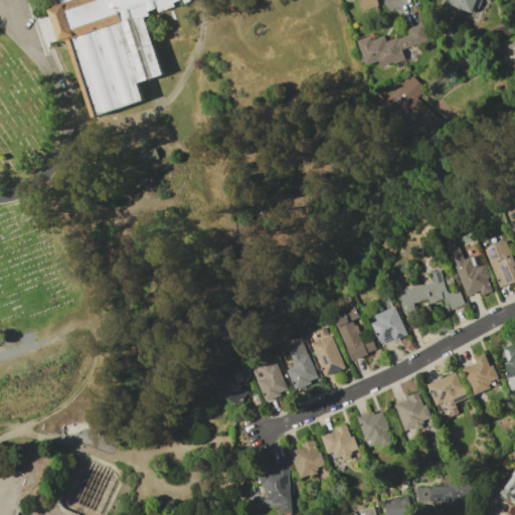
[(198,0),(199,1),(148,18),(168,79),(144,88),(149,103),(94,121),(56,10),(65,7),(62,0),(198,0)]
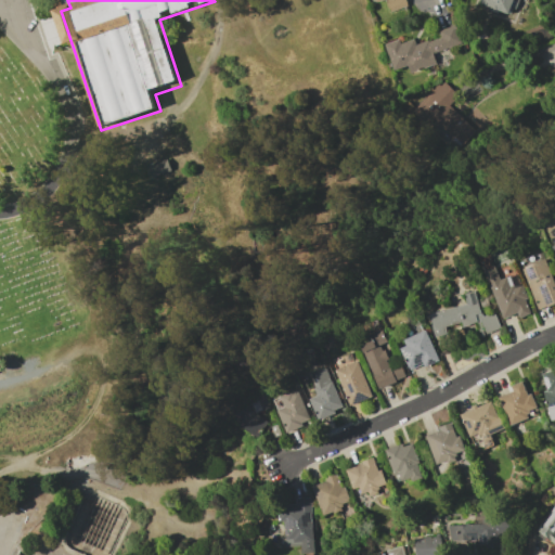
[(404,7),(402,0),(372,0),(373,3),(382,0),(385,0),(389,12),(404,7)]
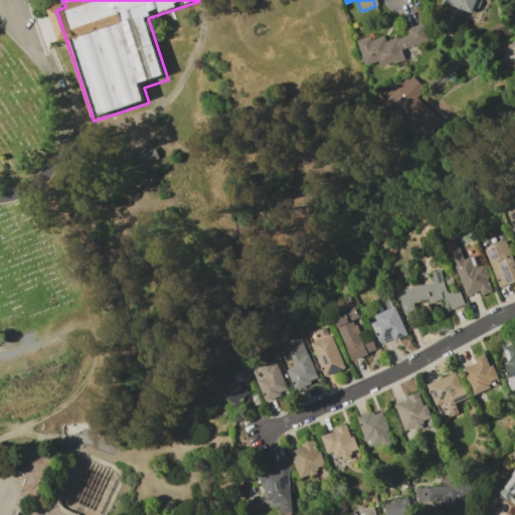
[(480,0),(447,0),(446,7),(476,15),(480,0)]
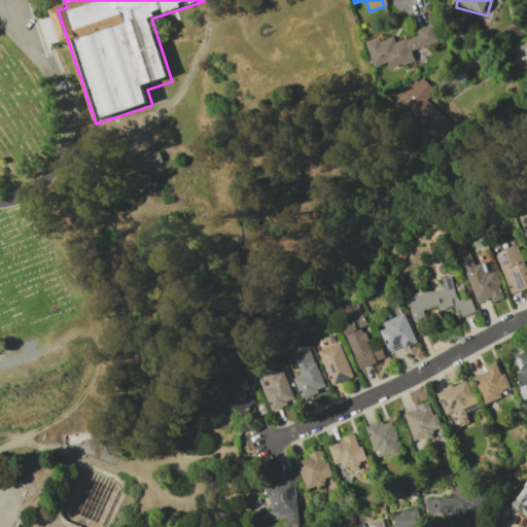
[(437,42),(431,24),(414,29),(416,35),(393,42),(392,37),(380,40),(379,37),(364,41),(373,67),(387,63),(388,69),(414,61),(411,50),(437,42)]
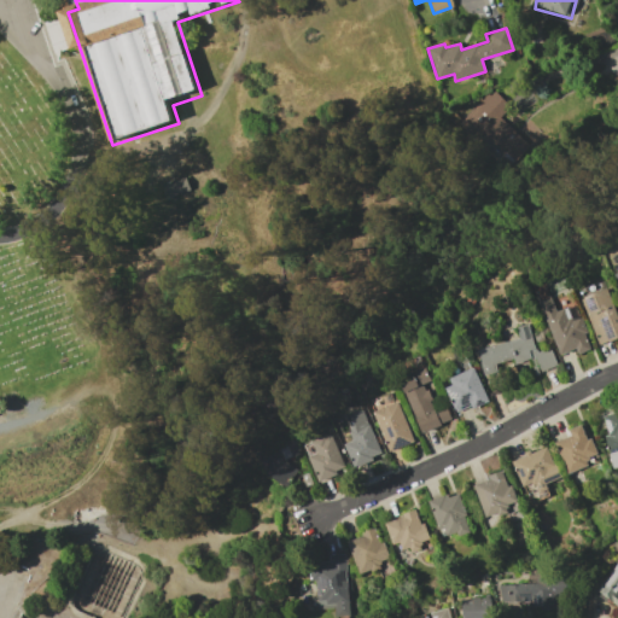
[(529,146),(499,115),(508,106),(493,89),(460,120),(506,168),(529,146)]
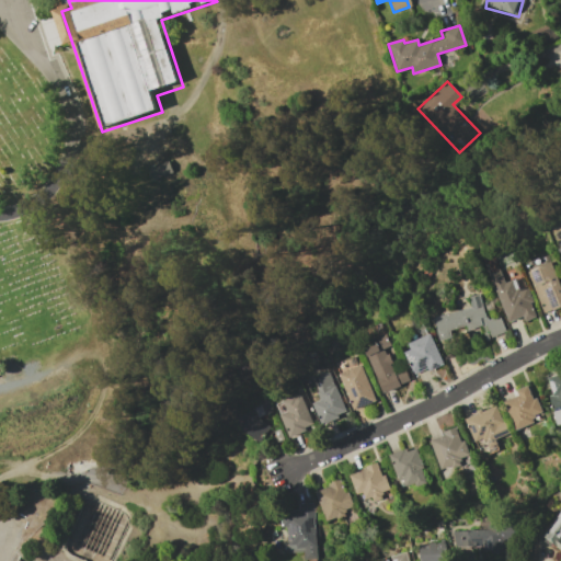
[(172,172),(168,160),(145,168),(150,181),(172,172)]
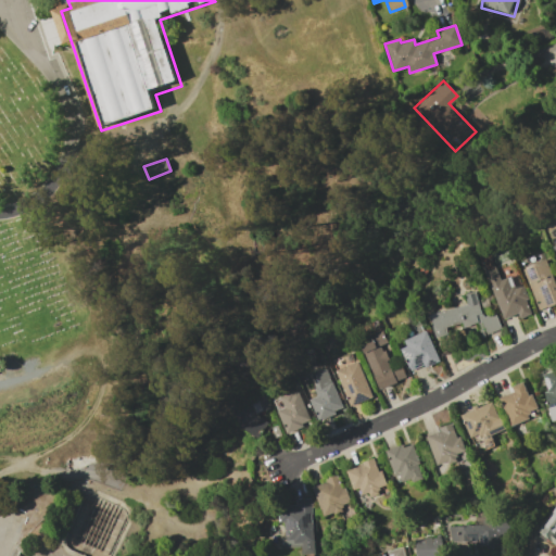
[(521,268),(539,311),(555,303),(555,285),(545,258),(521,268)]
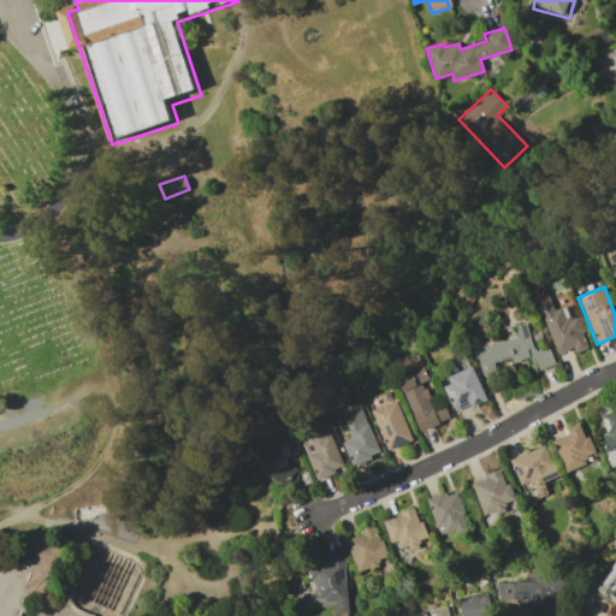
[(535,302),(557,354),(572,348),(574,354),(588,348),(572,303),(554,311),(548,296),(535,302)]
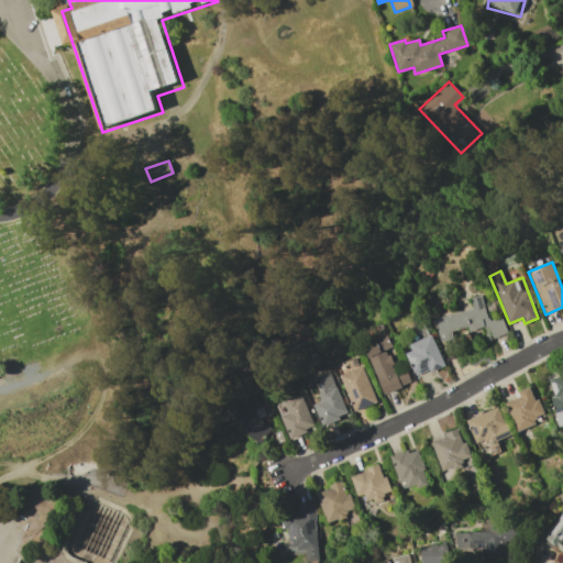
[(434,318),(441,342),(452,339),(451,331),(467,328),(467,331),(483,328),(486,340),(506,334),(501,317),(487,320),(481,295),(470,298),(472,309),(434,318)]
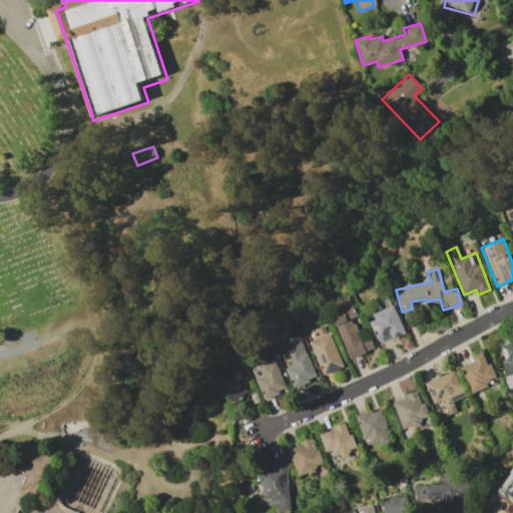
[(349,359),(372,350),(362,324),(359,325),(352,306),(331,314),(349,359)]
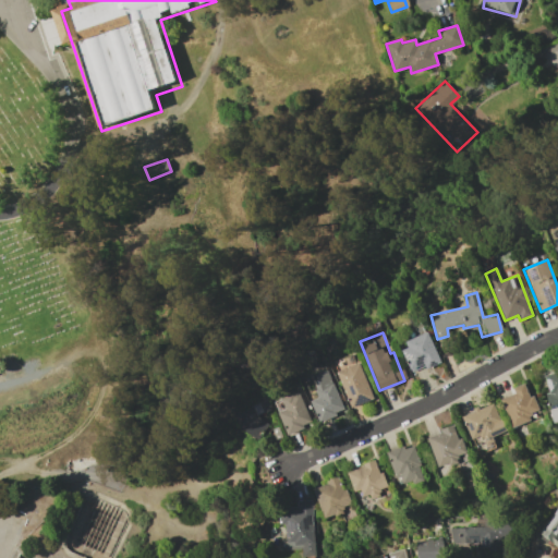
[(438,364),(428,332),(401,341),(411,373),(438,364)]
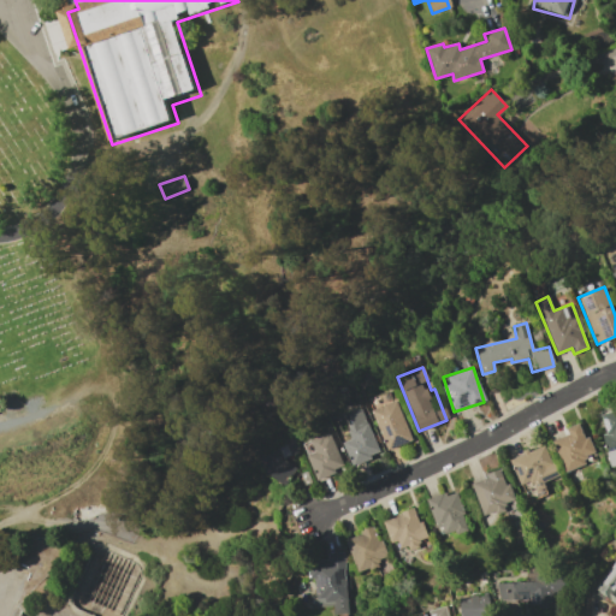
[(371,410),(386,450),(412,440),(396,401),(371,410)]
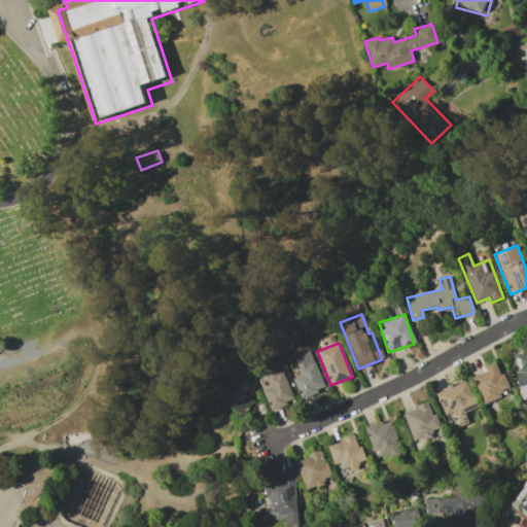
[(300,397),(324,389),(310,348),(292,354),(300,376),(293,379),(300,397)]
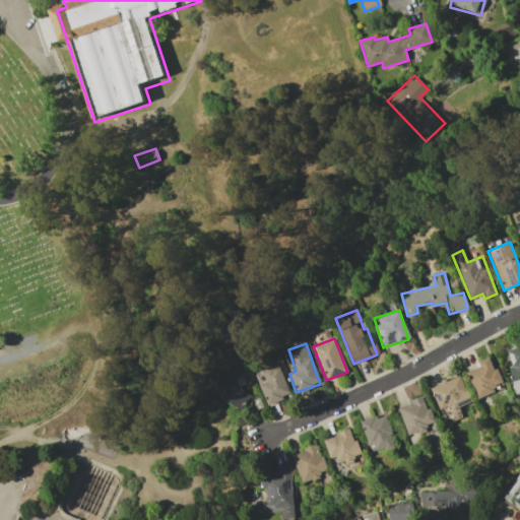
[(515,394),(519,392),(519,346),(507,350),(511,365),(508,366),(515,394)]
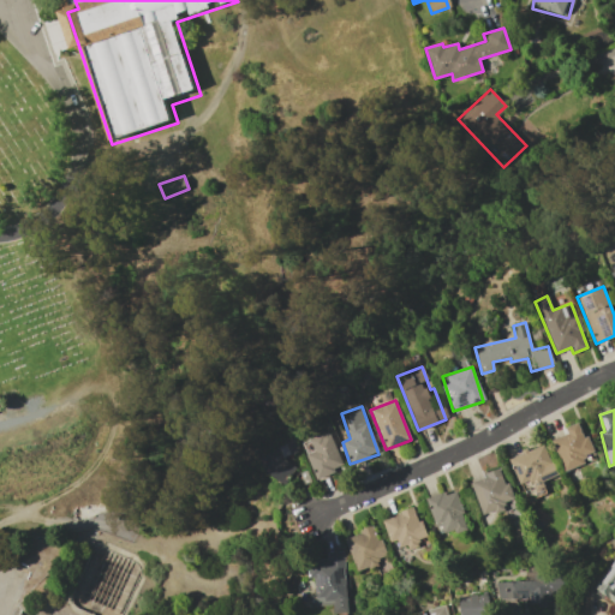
[(583,457),(591,453),(580,422),(563,428),(566,434),(551,440),(563,471),(585,464),(583,457)]
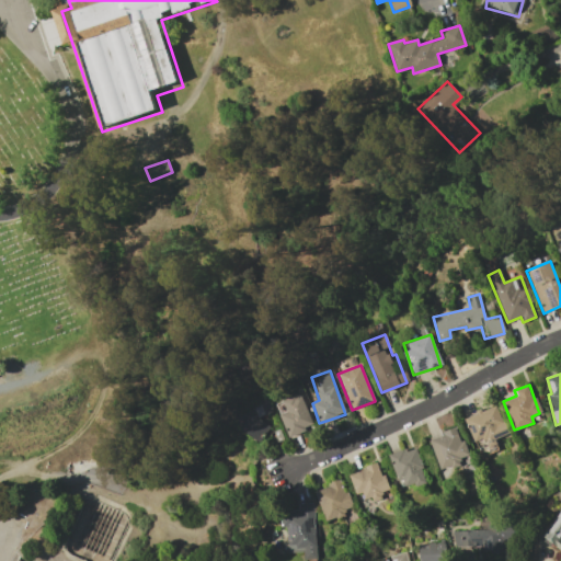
[(312,426),(299,393),(275,403),(277,409),(284,407),(286,412),(278,415),(287,436),(312,426)]
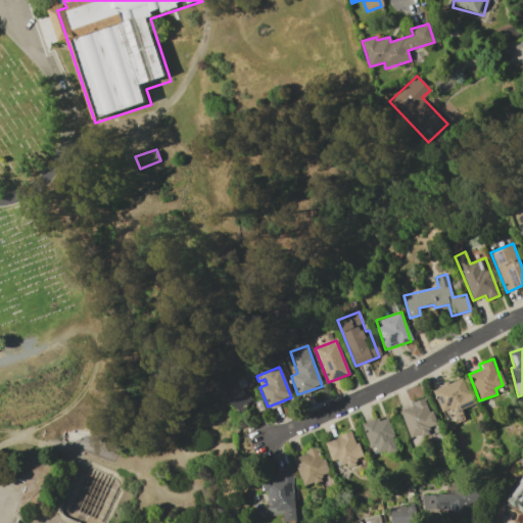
[(473,405),(464,378),(433,388),(446,426),(464,420),(461,409),(473,405)]
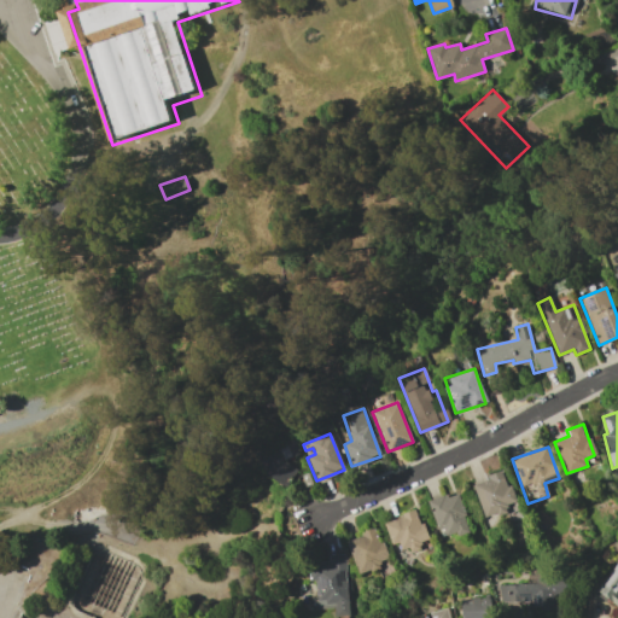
[(285,488),(297,470),(274,455),(262,473),(285,488)]
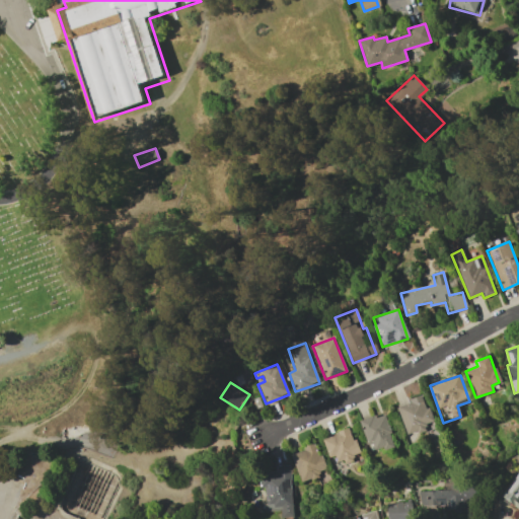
[(432,422),(423,395),(396,405),(408,435),(426,429),(424,425),(432,422)]
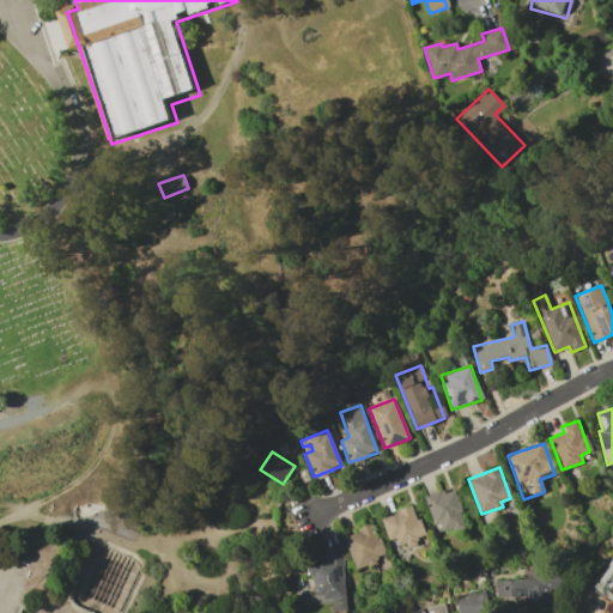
[(451,487),(424,498),(434,523),(439,522),(443,534),(466,526),(451,487)]
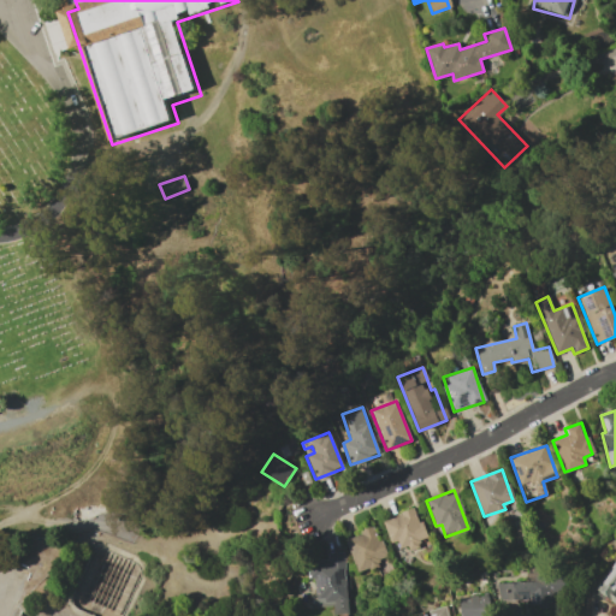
[(396,552),(419,545),(418,542),(425,538),(415,509),(384,519),(396,552)]
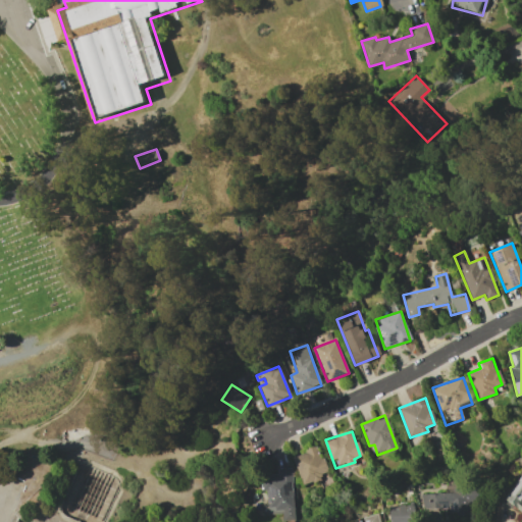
[(327,471),(317,447),(292,456),(303,485),(321,479),(320,474),(327,471)]
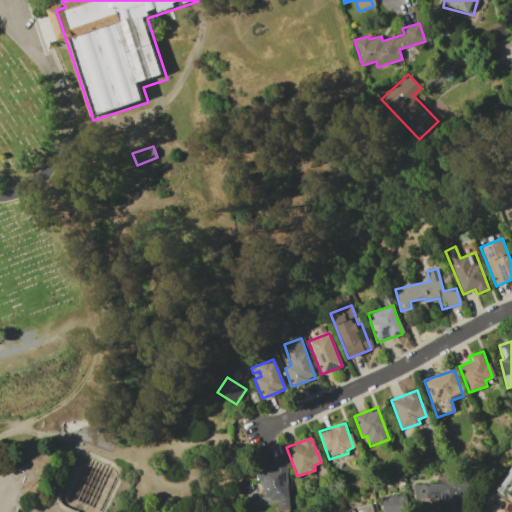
[(277,511),(289,510),(284,461),(257,463),(261,505),(276,503),(277,511)]
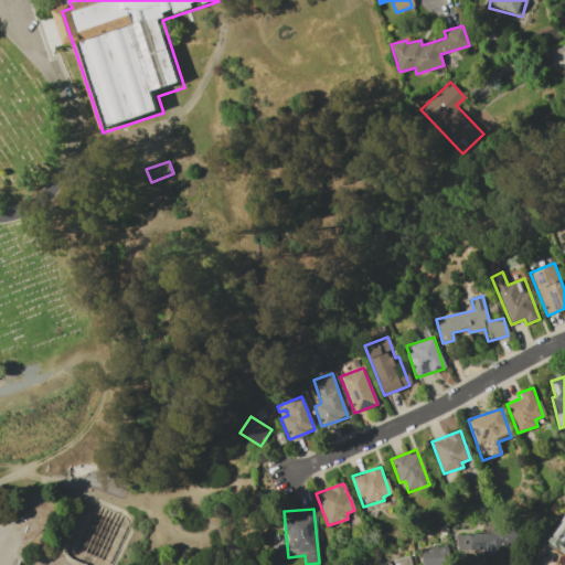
[(564,514),(544,542),(564,557),(564,556),(564,514)]
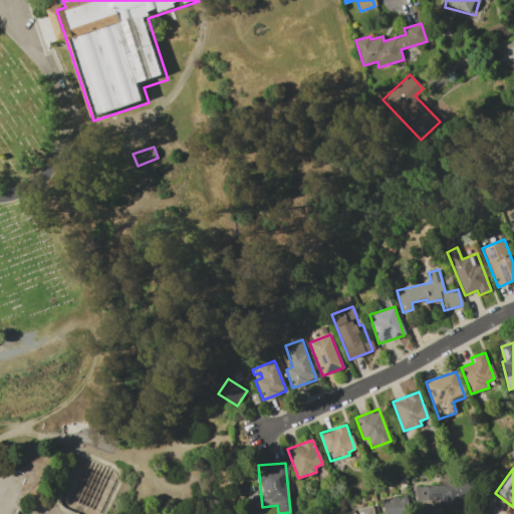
[(415,485),(417,508),(469,504),(468,481),(415,485)]
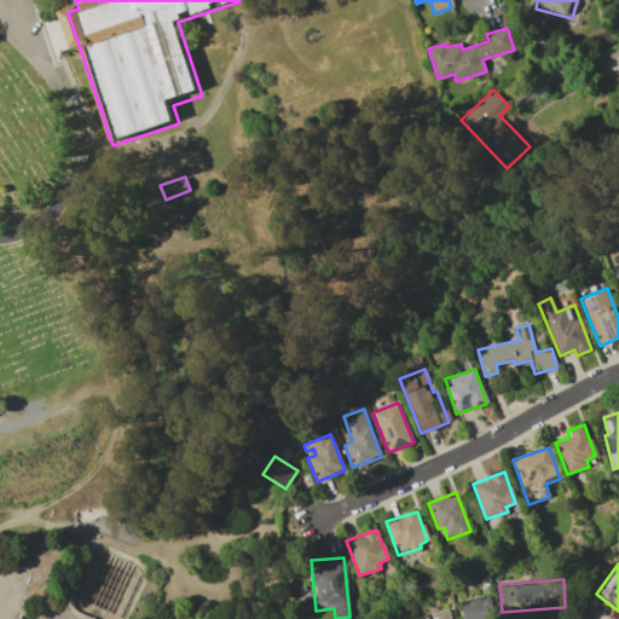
[(463,618),(463,600),(473,600),(473,599),(480,597),(480,600),(486,600),(486,596),(490,596),(490,599),(491,599),(492,611),(489,611),(489,618),(463,618)]
